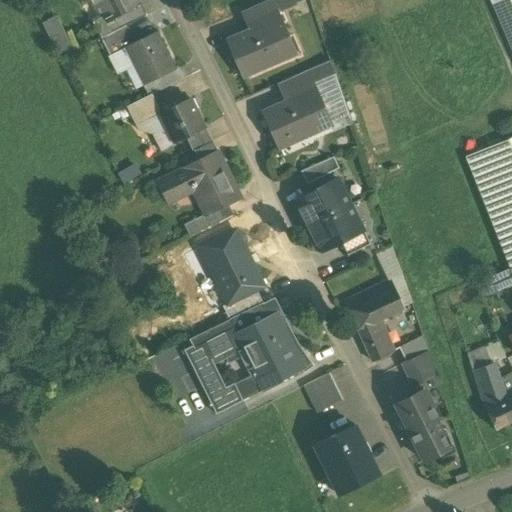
[(90,0),(100,18),(112,12),(105,0),(90,0)]
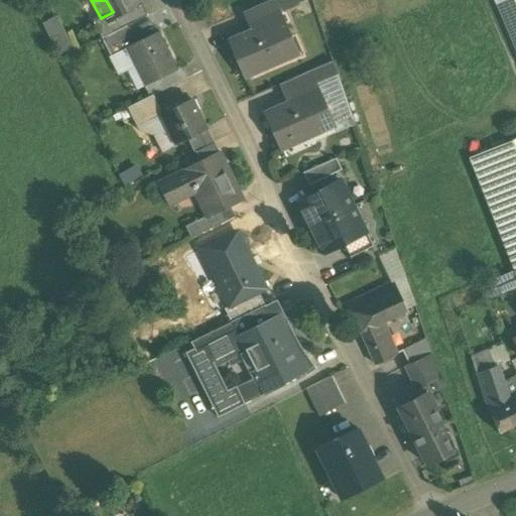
[(106,0),(113,12),(116,19),(120,17),(138,8),(133,0),(106,0)]
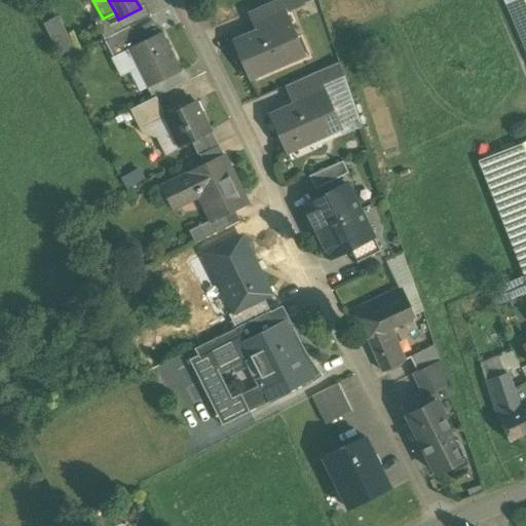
[(278,0),(276,0),(252,11),(256,23),(284,11),(278,0)]
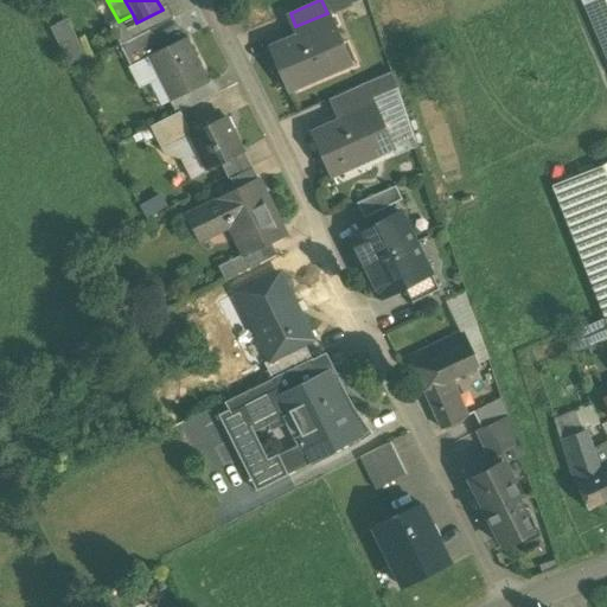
[(349,0),(321,0),(327,13),(328,14),(351,5),(349,0)]
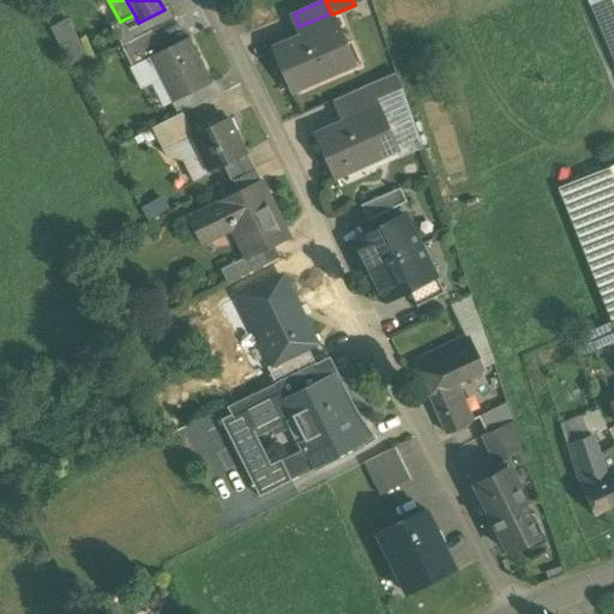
[(613,0),(588,0),(613,60),(613,0)]
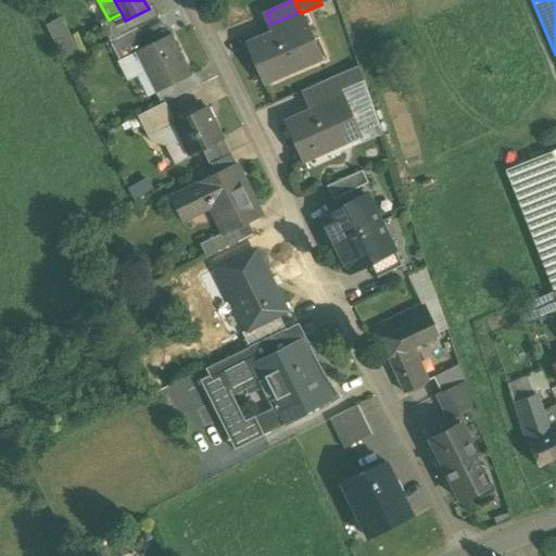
[(149,9),(129,19),(135,29),(138,28),(160,17),(153,5),(152,7),(149,9)]
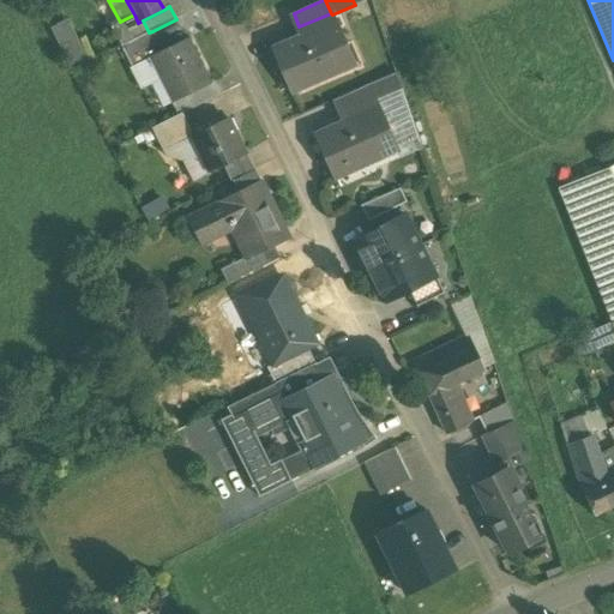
[(331,13),(299,26),(304,37),(274,50),(289,85),(330,68),(333,74),(354,65),(332,14),(331,13)]
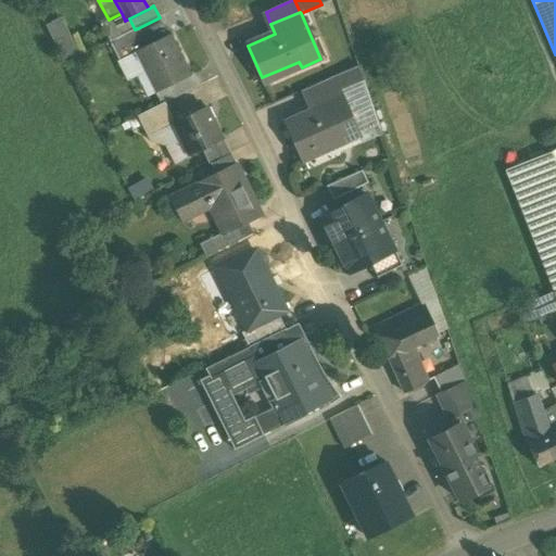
[(109,20),(101,24),(110,42),(135,29),(129,19),(125,21),(122,13),(109,20)]
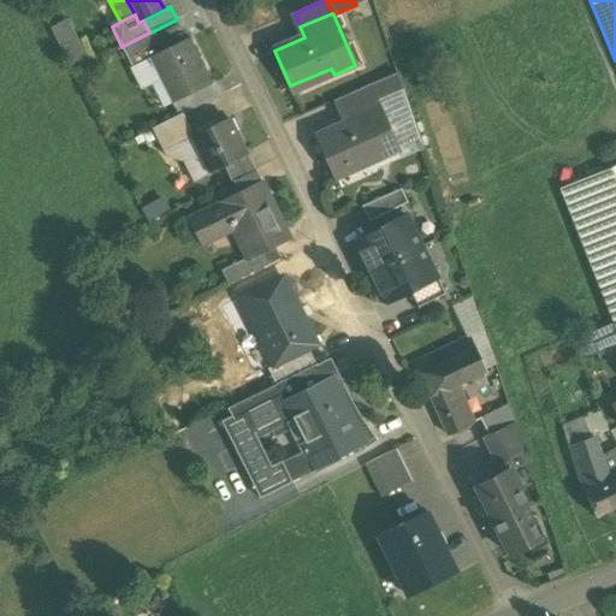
[(149,33),(122,47),(132,67),(149,58),(163,51),(155,36),(153,31),(149,33)]
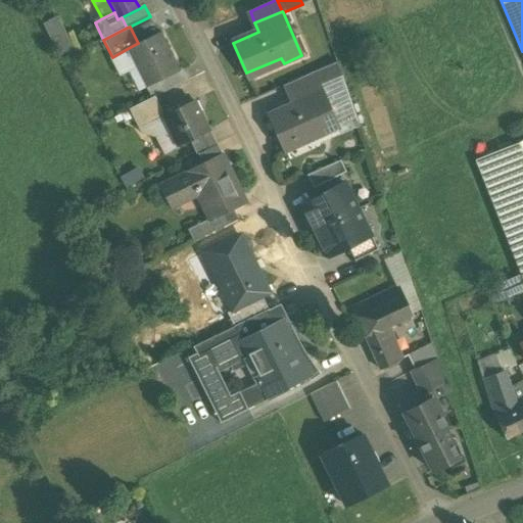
[(144,33),(132,31),(138,43),(156,35),(153,29),(144,33)]
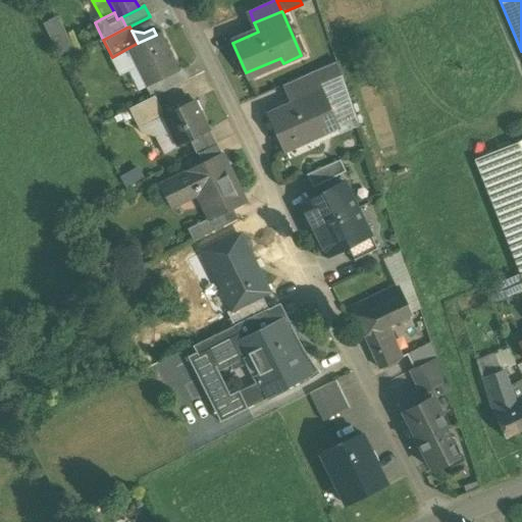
[(138,43),(126,49),(146,88),(179,70),(161,32),(156,35),(138,43)]
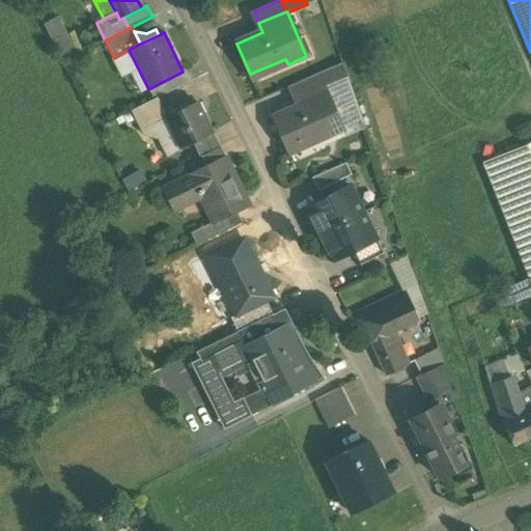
[(129,50),(114,58),(123,77),(133,72),(142,92),(148,89),(129,50)]
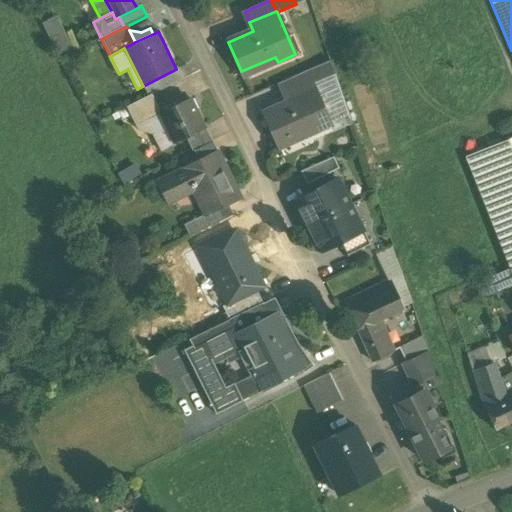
[(330,61),(280,83),(286,95),(311,83),(312,85),(335,74),(330,61)]
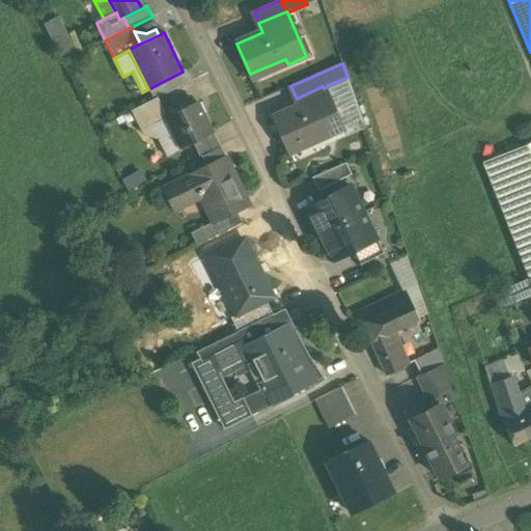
[(347,77),(324,88),(342,131),(345,137),(364,129),(347,77)]
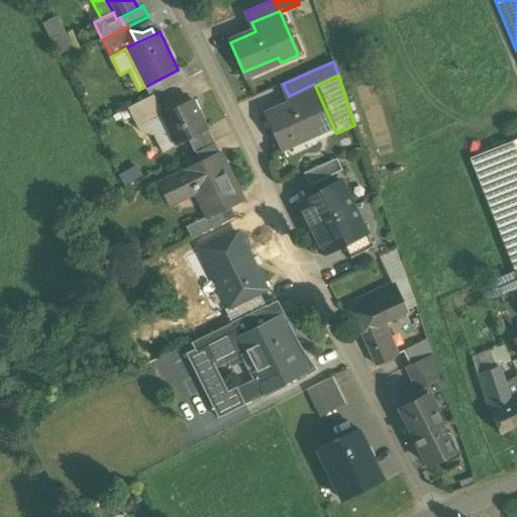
[(314,84),(289,96),(292,104),(268,115),(280,144),(314,129),(316,134),(333,127),(315,86),(314,84)]
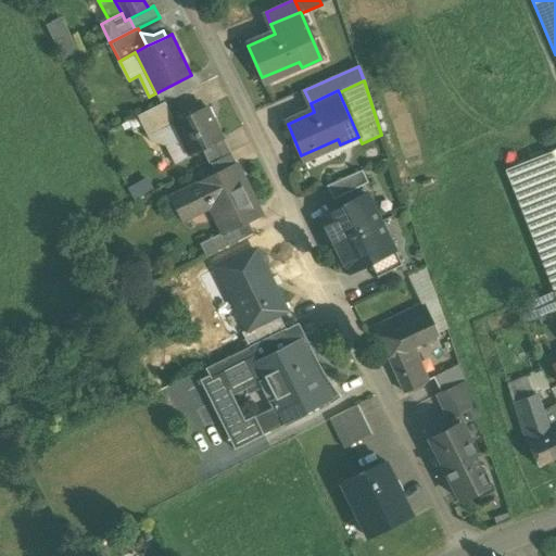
[(165,103),(137,116),(148,138),(174,125),(174,123),(175,123),(165,103)]
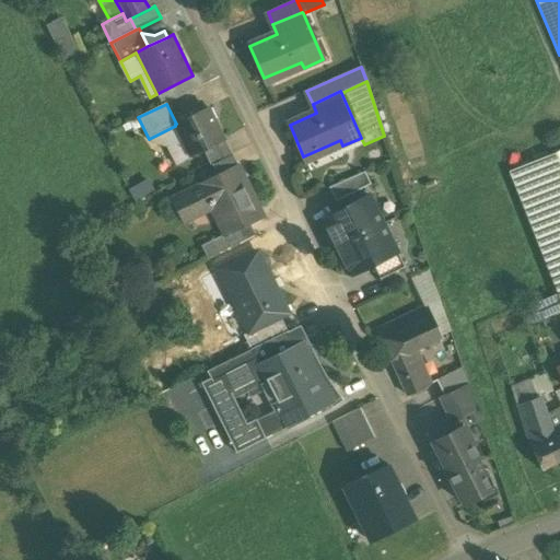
[(176,124),(175,124),(175,126),(191,158),(203,152),(224,142),(224,141),(208,107),(176,124)]
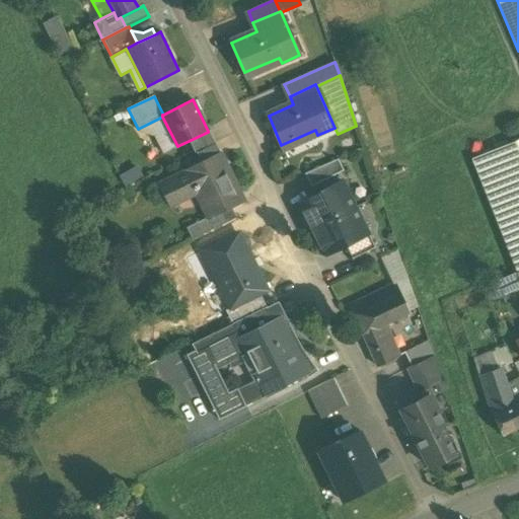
[(162,117),(138,129),(140,133),(154,137),(162,153),(177,146),(162,117)]
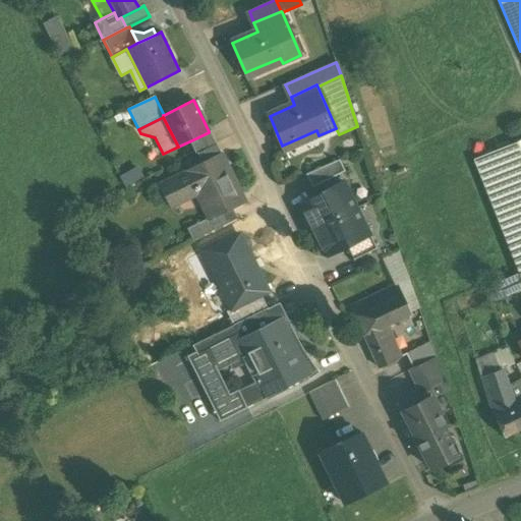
[(209,132),(189,141),(196,154),(197,154),(216,145),(209,130),(209,131),(209,132)]
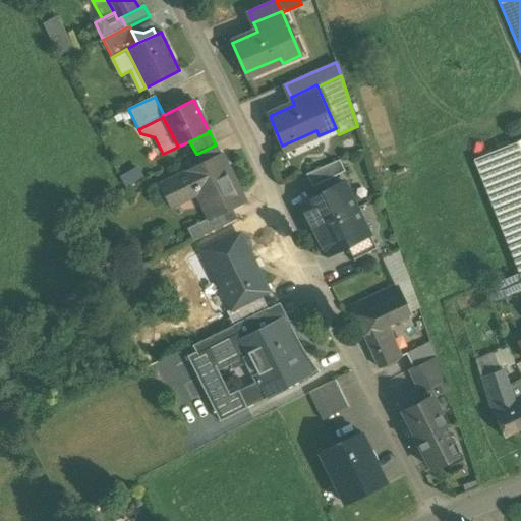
[(216,145),(197,154),(203,164),(221,156),(221,155),(216,145)]
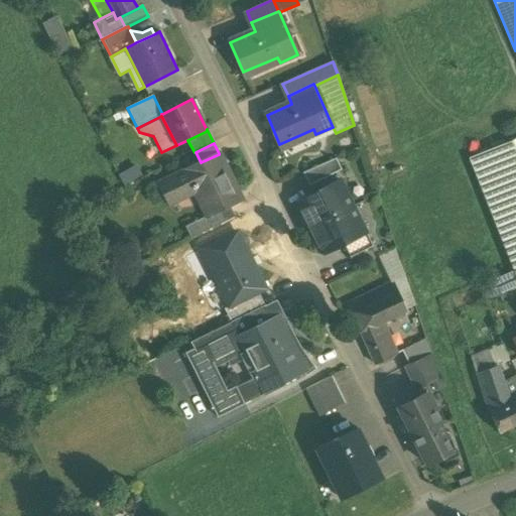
[(515,166),(507,144),(470,159),(515,275),(515,166)]
